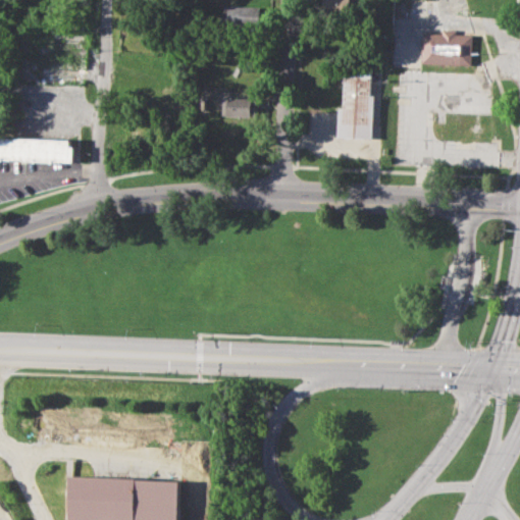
[(320,0),(349,0),(349,17),(320,15),(320,0)]
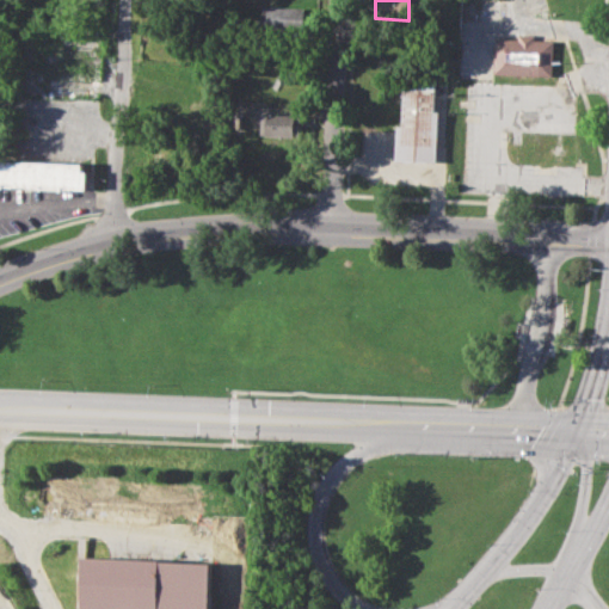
[(260,8),(305,10),(303,32),(260,31),(260,8)]
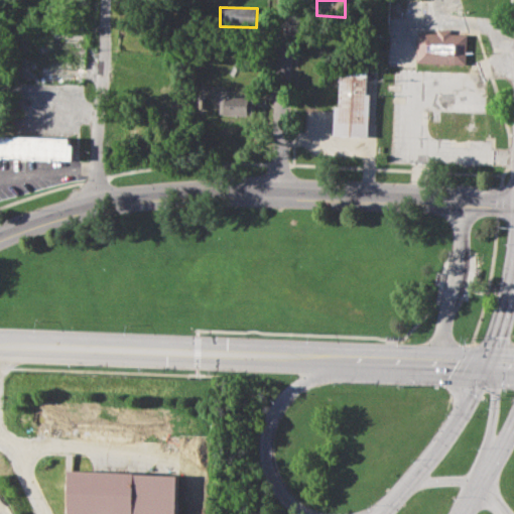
[(415,34),(435,34),(435,30),(446,30),(448,30),(448,35),(467,35),(466,66),(414,63),(415,34)]
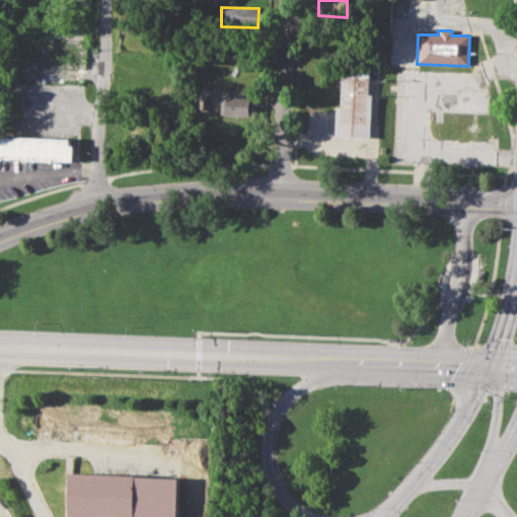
[(340,67),(367,68),(366,97),(371,97),(369,139),(333,138),(334,106),(339,106),(340,67)]
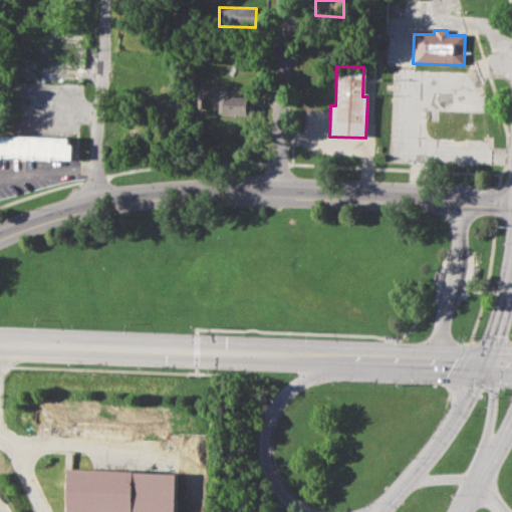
[(219,97),(252,99),(252,116),(218,115),(219,97)]
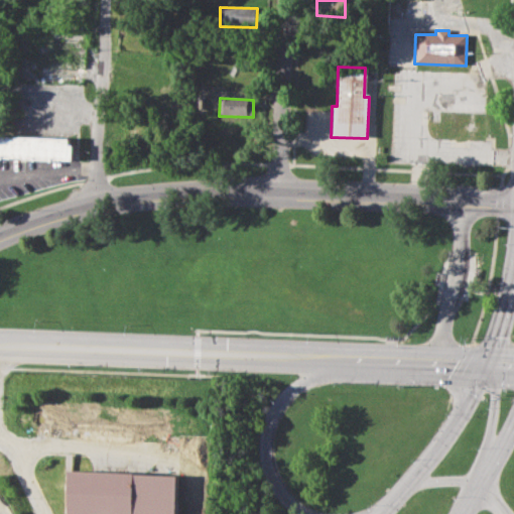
[(0,135),(68,139),(67,146),(73,146),(72,161),(0,157),(0,135)]
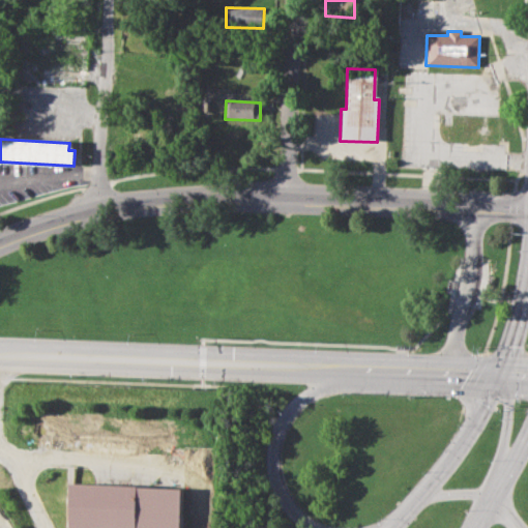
[(67,527),(69,485),(182,489),(180,527),(67,527)]
